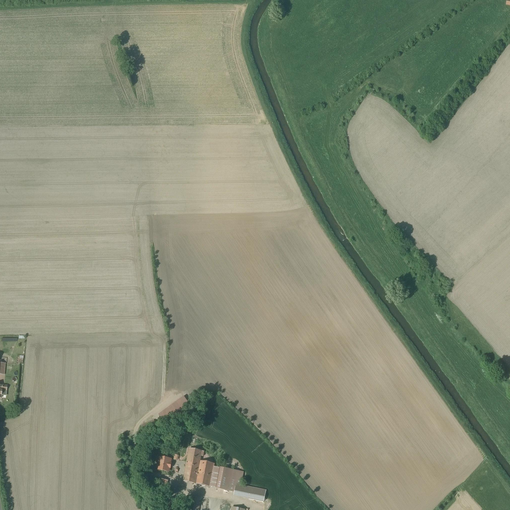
[(8,385),(0,384),(0,396),(3,397),(4,392),(8,392),(8,385)]
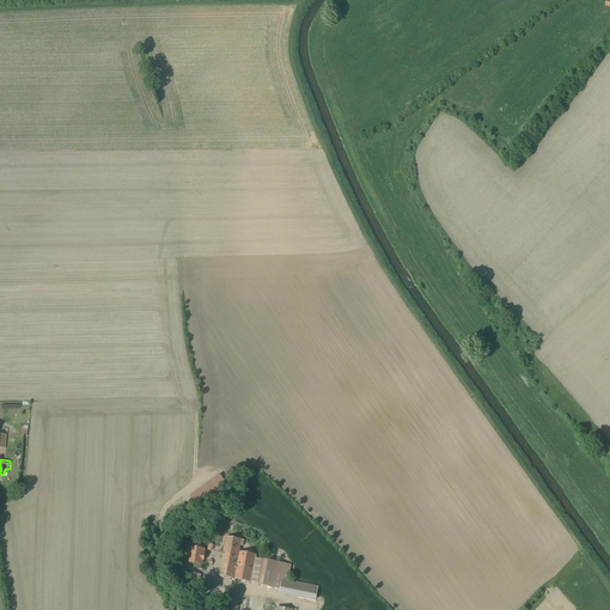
[(185,511),(183,502),(170,508),(172,516),(185,511)]
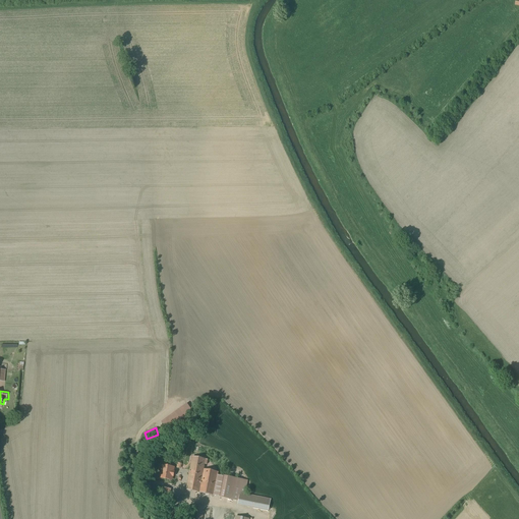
[(210,458),(192,455),(185,488),(238,499),(237,504),(269,510),(271,499),(244,493),(247,479),(218,473),(219,470),(206,468),(207,463),(209,464),(210,458)]
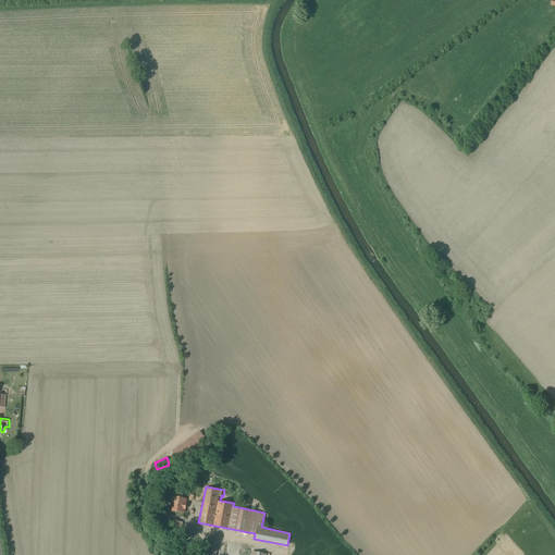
[(188,497),(174,496),(172,510),(186,513),(188,497)]
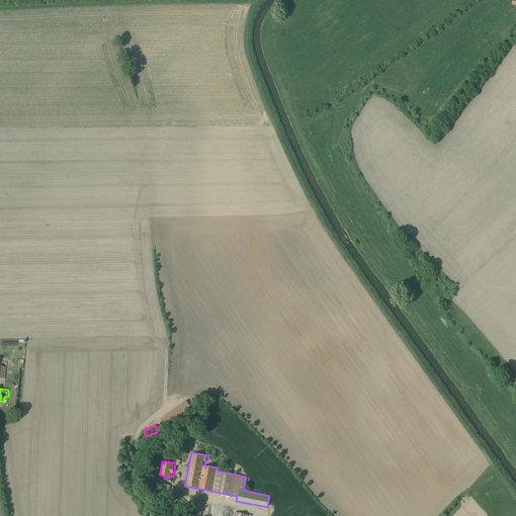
[(170,485),(158,483),(155,503),(166,505),(170,485)]
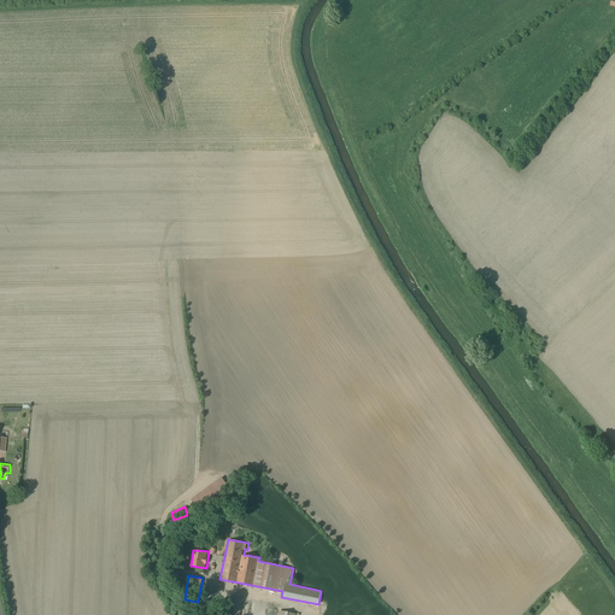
[(241,614),(245,602),(233,599),(229,614),(241,614)]
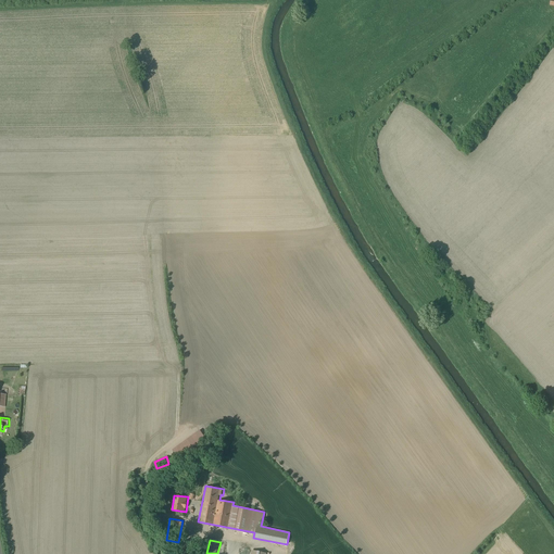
[(192,553),(193,543),(181,543),(180,553),(192,553)]
